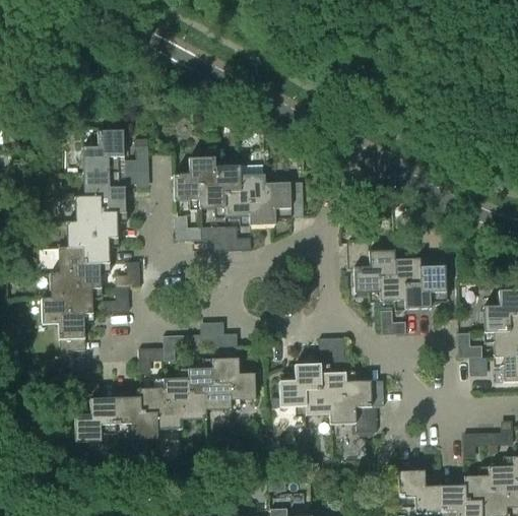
[(83,146),(84,171),(110,170),(110,155),(125,155),(124,129),(98,130),(99,145),(83,146)]
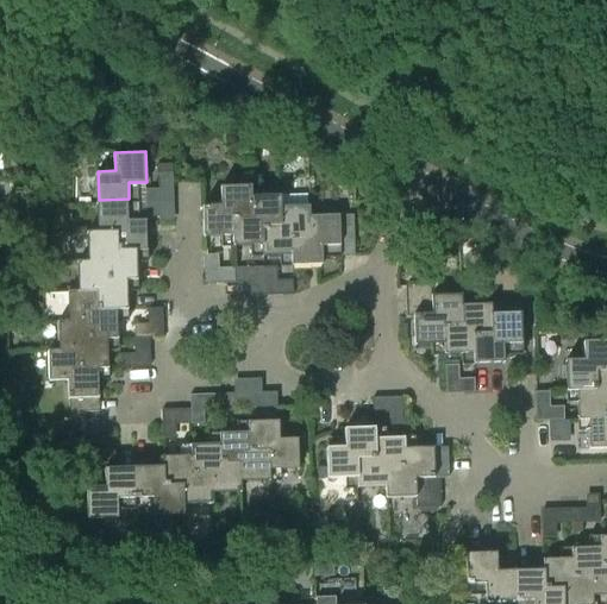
[(160,169),(161,184),(175,184),(174,169),(160,169)]
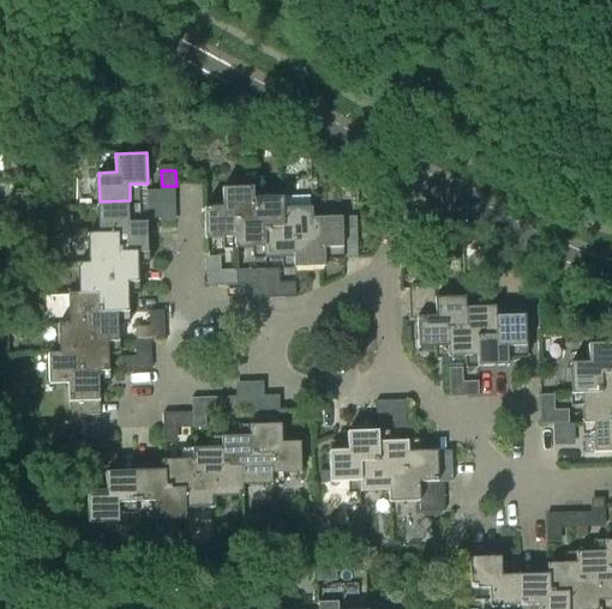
[(207,235),(235,234),(237,234),(235,216),(255,215),(255,196),(255,185),(223,186),(225,204),(205,205),(207,235)]
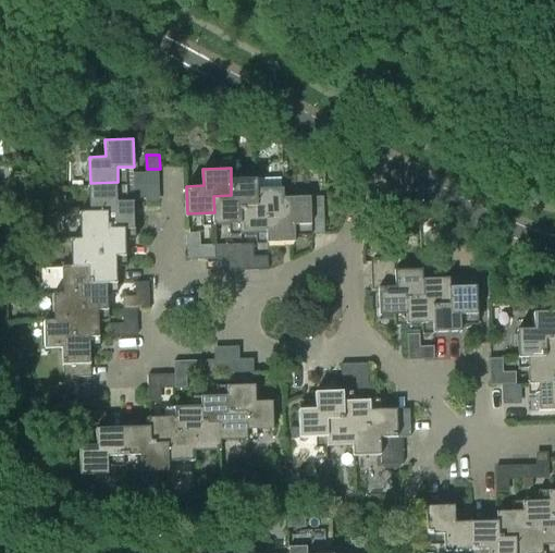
[(213,223),(241,222),(239,205),(258,204),(258,186),(258,176),(231,177),(231,195),(213,196),(214,212),(213,212),(213,223)]
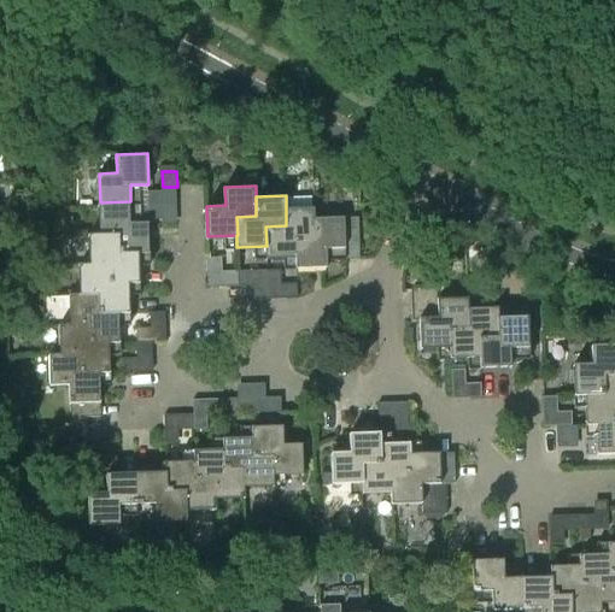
[(100,202),(100,233),(119,231),(119,252),(140,251),(140,252),(151,251),(150,219),(132,221),(130,201),(100,202)]
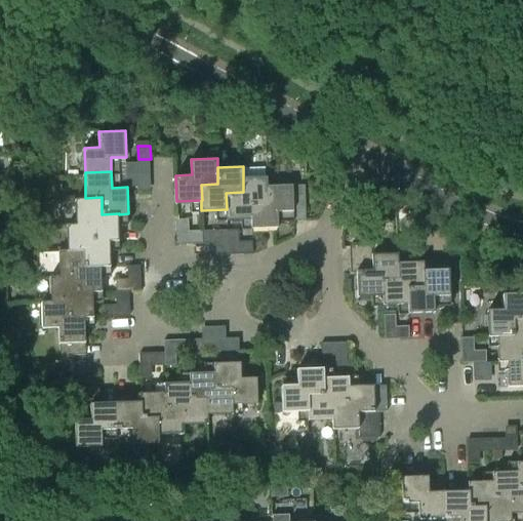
[(227,217),(251,217),(252,216),(251,201),(269,200),(268,184),(269,184),(269,174),(243,175),(243,192),(226,193),(227,209),(227,217)]
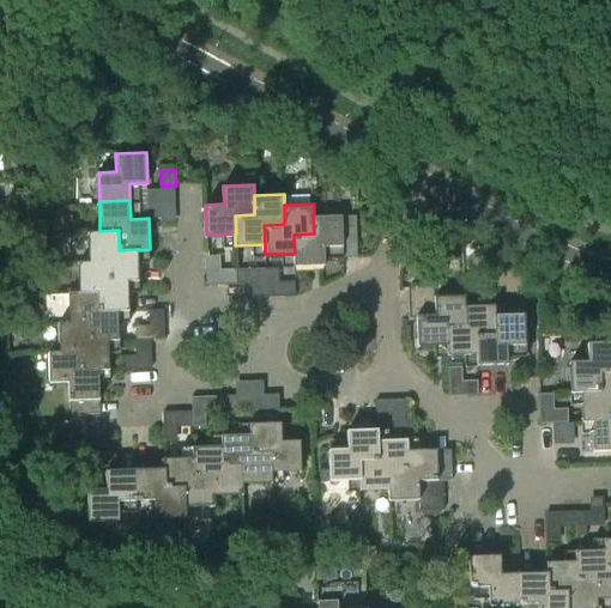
[(163,214),(163,230),(177,229),(176,213),(163,214)]
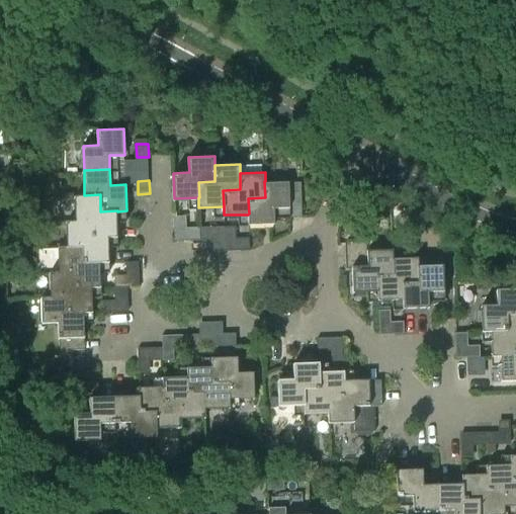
[(249,213),(248,215),(249,224),(275,223),(275,216),(303,215),(302,180),(265,181),(264,181),(265,197),(248,198),(249,213)]
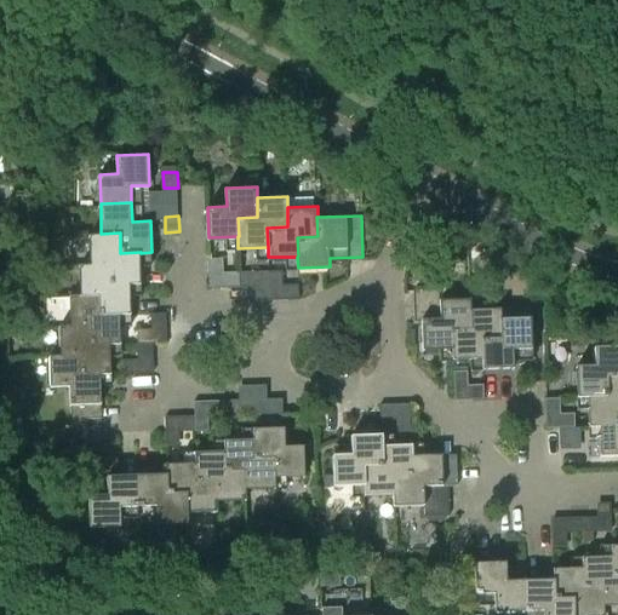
[(90,234),(91,263),(91,264),(109,263),(110,283),(131,282),(141,282),(141,253),(141,252),(120,253),(120,233),(101,234),(90,234)]
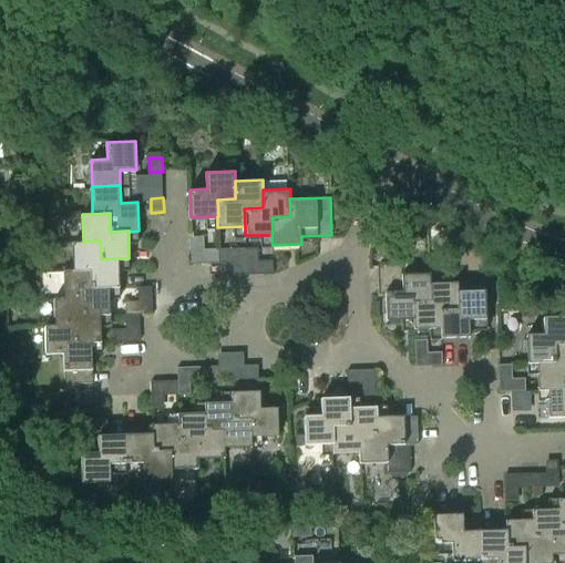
[(74,241),(74,268),(74,269),(92,268),(92,286),(111,285),(111,286),(120,285),(120,258),(101,259),(100,241),(83,242),(83,241),(74,241)]
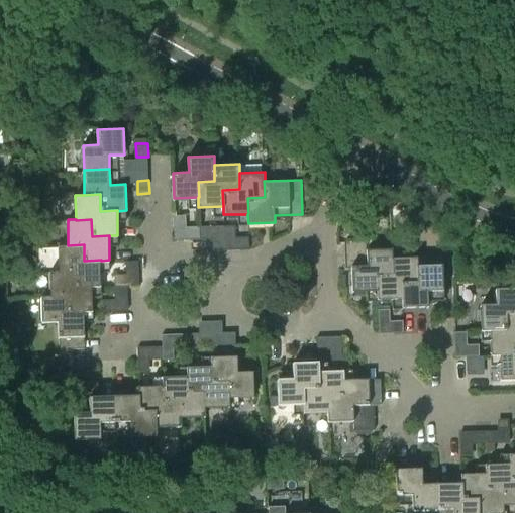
[(200,237),(199,224),(187,225),(187,237),(200,237)]
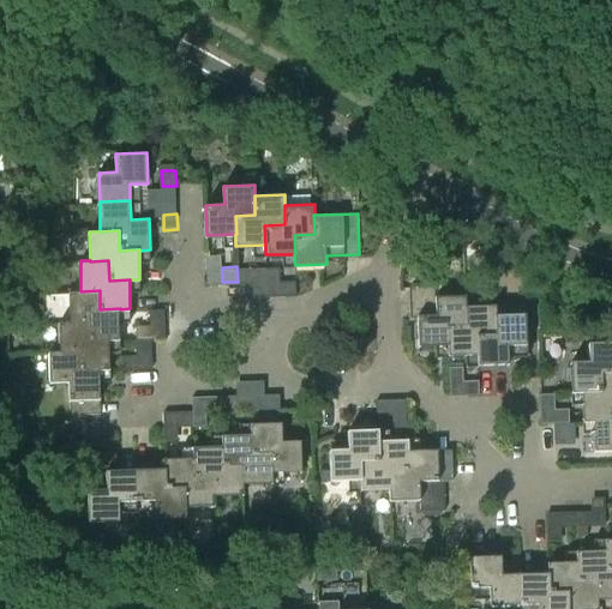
[(253,266),(237,266),(238,282),(253,281),(253,266)]
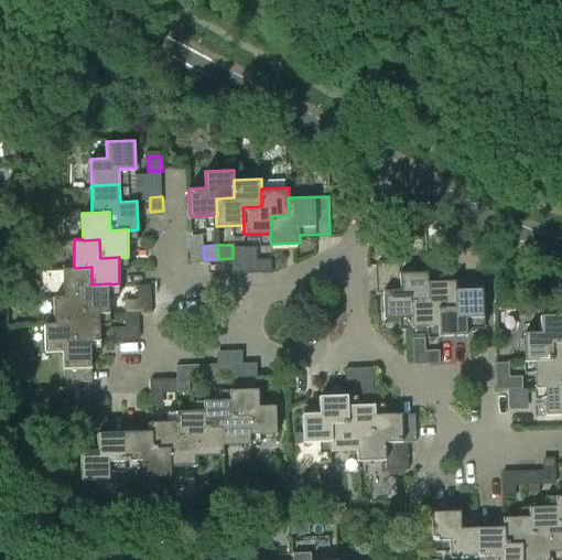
[(258,257),(259,270),(272,269),(272,256),(258,257)]
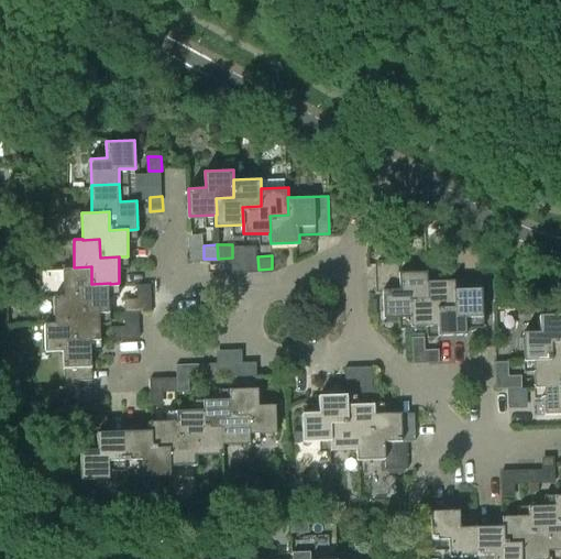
[(385,317),(411,316),(411,298),(429,298),(428,280),(429,280),(428,270),(400,271),(399,261),(373,262),(374,289),(384,288),(385,317)]
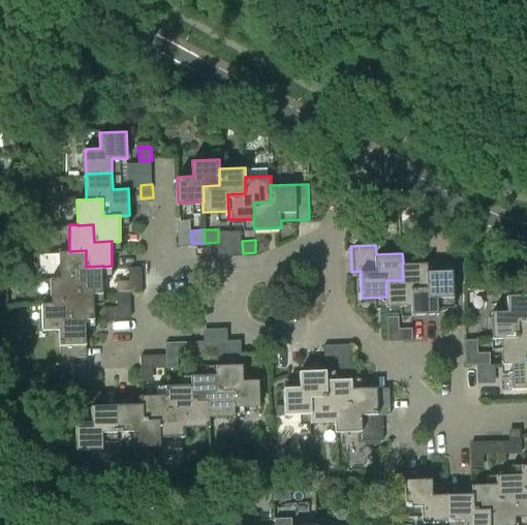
[(60,250),(61,276),(61,277),(76,276),(78,292),(95,291),(95,292),(103,291),(103,267),(103,266),(86,267),(86,250),(69,251),(69,250),(60,250)]
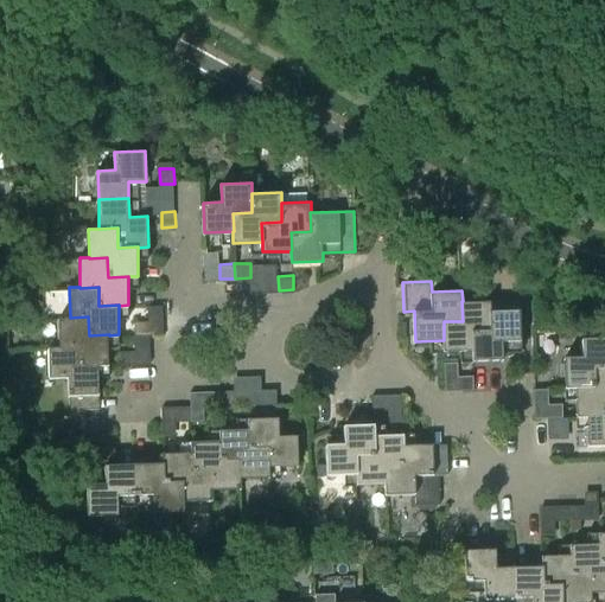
[(444,351),(472,350),(473,350),(472,331),(492,331),(491,311),(492,311),(491,300),(463,301),(462,301),(463,321),(444,321),(444,340),(444,351)]
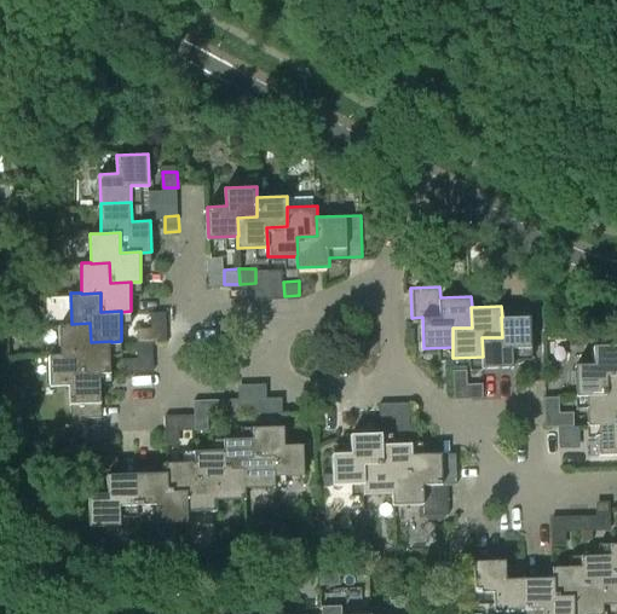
[(151,310),(153,324),(167,324),(166,308),(151,310)]
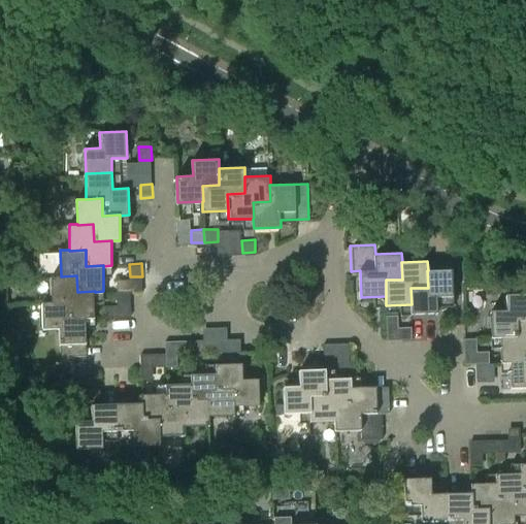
[(412,304),(411,304),(412,314),(438,313),(437,296),(453,295),(452,269),(428,270),(427,270),(428,288),(411,288),(412,304)]
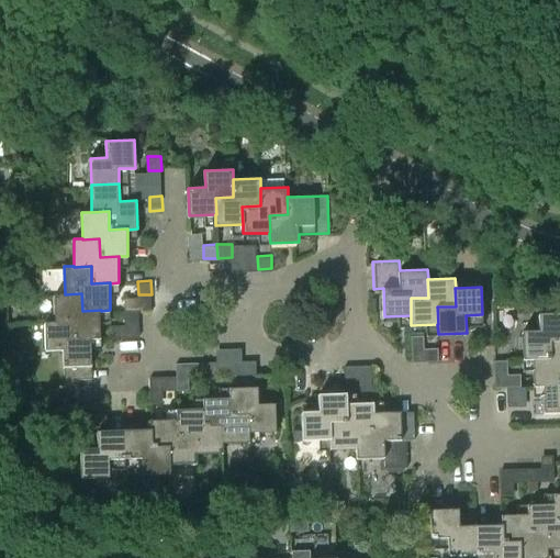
[(55,293),(56,321),(74,321),(74,338),(92,337),(92,338),(101,338),(101,311),(101,310),(82,311),(81,293),(65,294),(65,293),(55,293)]
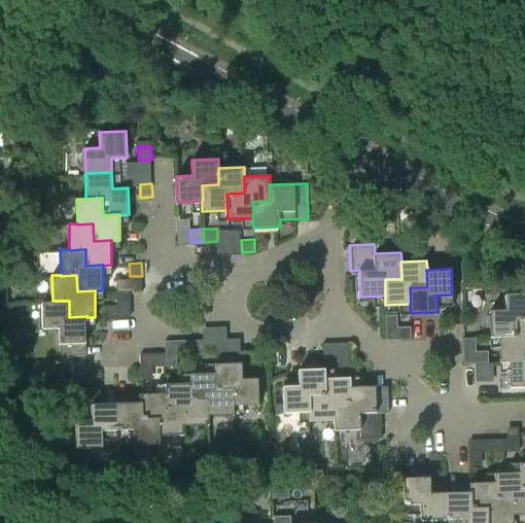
[(117,289),(118,303),(131,302),(131,288),(117,289)]
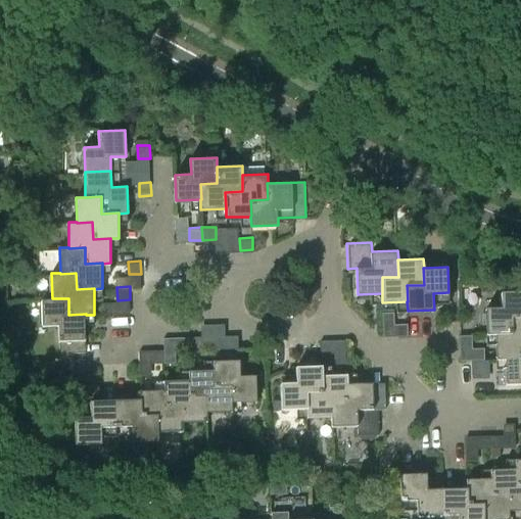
[(487,334),(496,334),(496,333),(513,333),(513,317),(520,316),(520,290),(502,291),(503,308),(486,308),(487,334)]
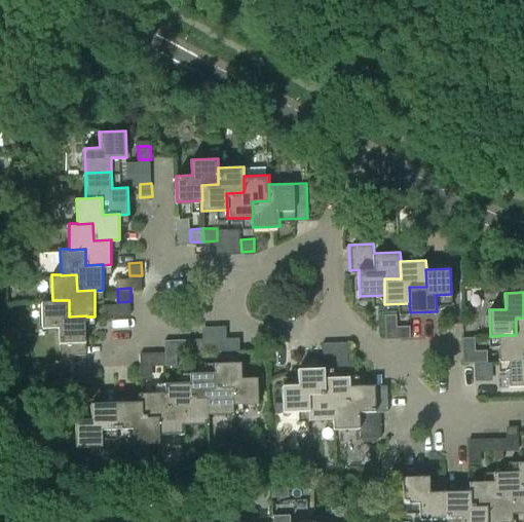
[(52,300),(43,300),(44,327),(60,326),(61,342),(62,342),(63,366),(76,366),(75,352),(87,352),(86,317),(86,315),(69,317),(69,300),(52,300)]
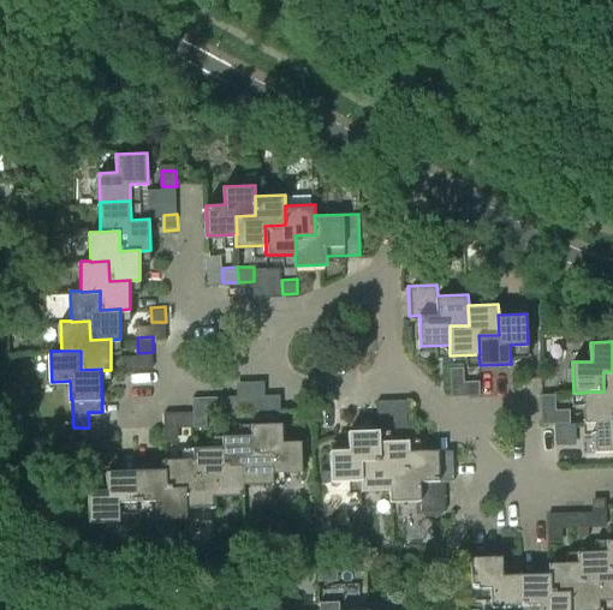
[(585,422),(596,422),(596,420),(612,420),(612,371),(603,372),(603,392),(584,392),(584,393),(585,422)]
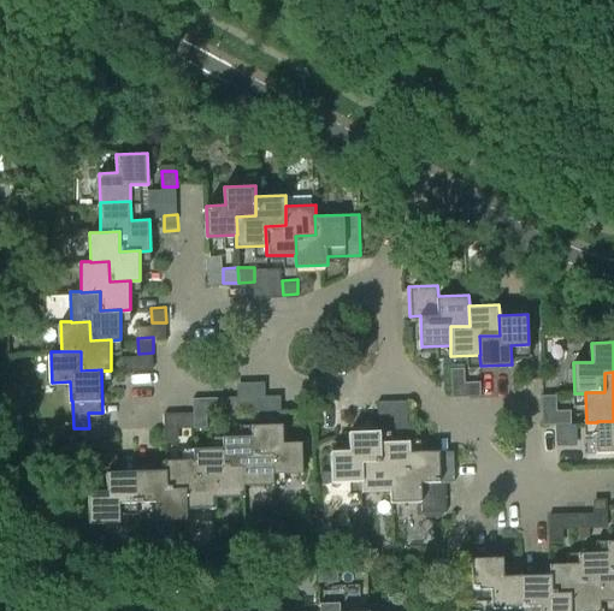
[(466,380),(466,395),(483,395),(482,379),(466,380)]
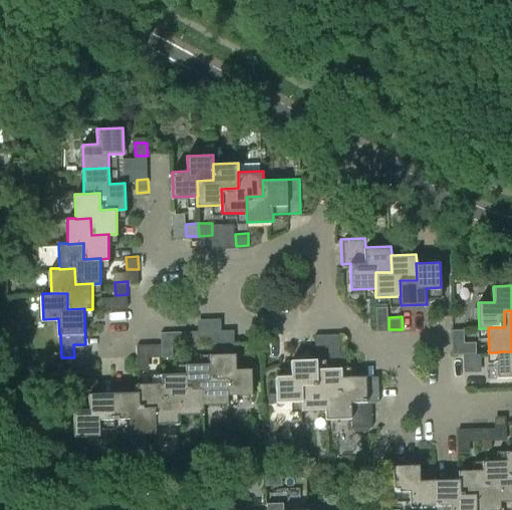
[(222,328),(223,341),(235,340),(235,328),(222,328)]
